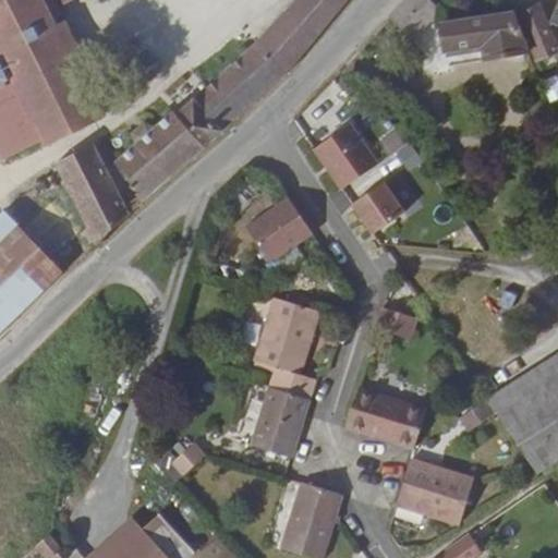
[(0,0),(0,45),(47,140),(49,143),(105,117),(71,50),(83,44),(62,0),(0,0)]
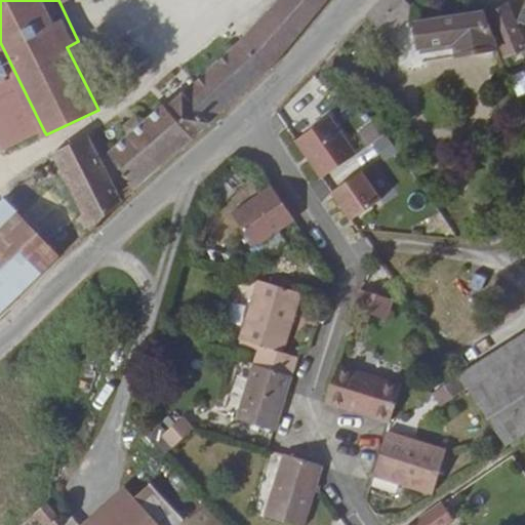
[(326,0),(277,0),(241,41),(169,102),(166,99),(149,113),(140,109),(127,119),(130,130),(108,150),(135,189),(251,85),(275,63),(326,0)]
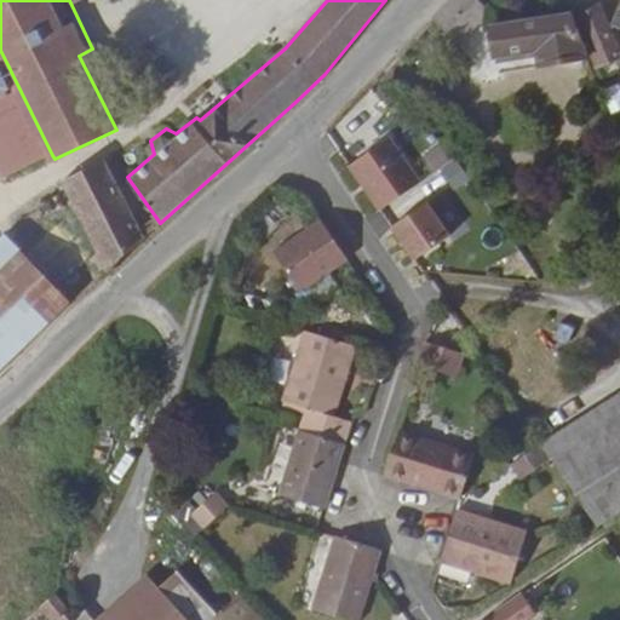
[(492,6),(484,0),(476,0),(487,11),(492,6)]
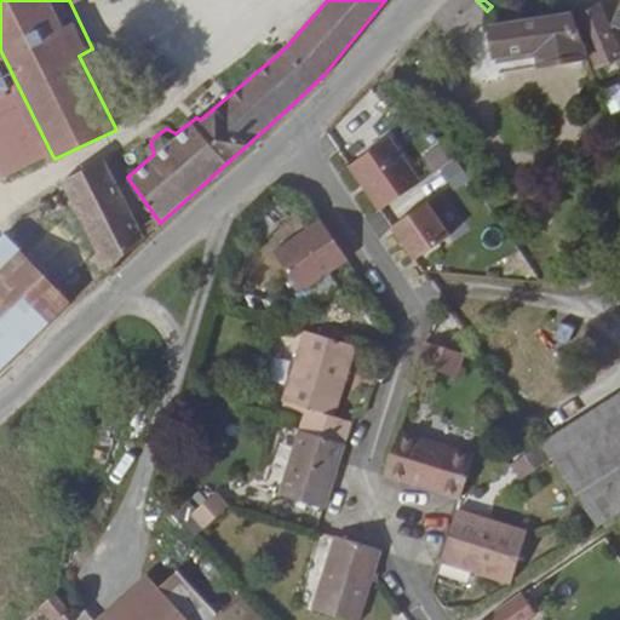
[(619,36),(616,29),(606,5),(579,15),(603,79),(619,73),(619,36)]
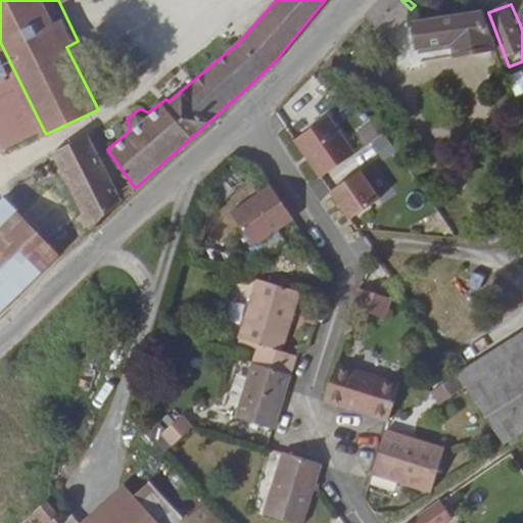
[(450,67),(498,62),(482,10),(418,16),(422,53),(449,51),(450,67)]
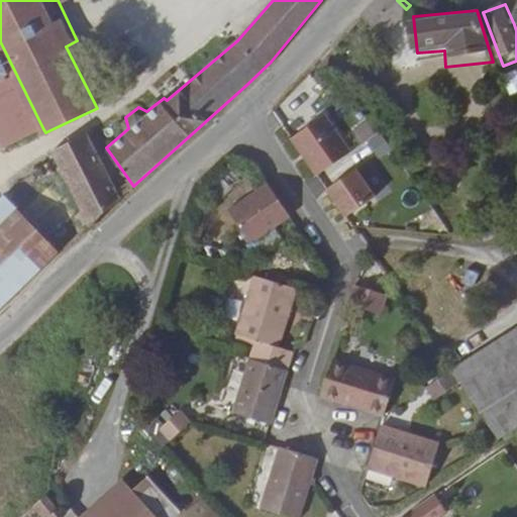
[(356,21),(375,40),(379,36),(363,15),(356,21)]
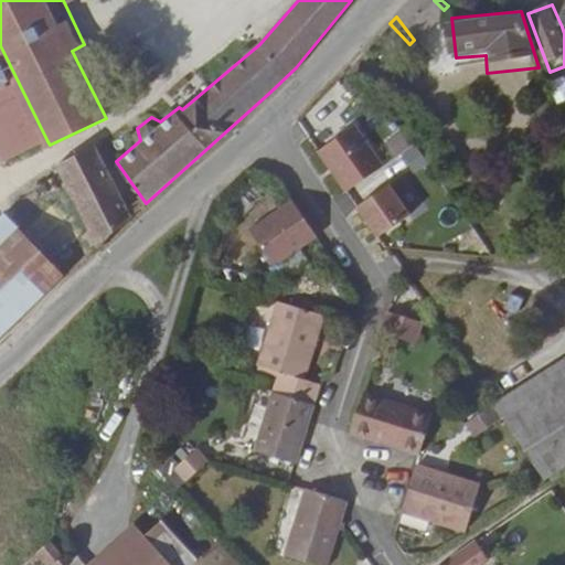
[(0,156),(3,162),(48,141),(0,45),(0,156)]
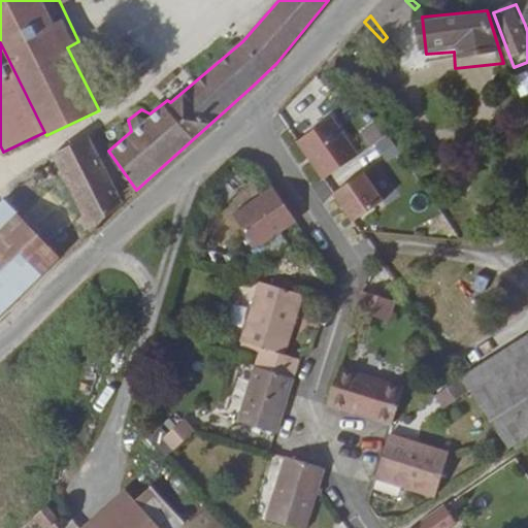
[(332,118),(298,139),(324,178),(358,156),(332,118)]
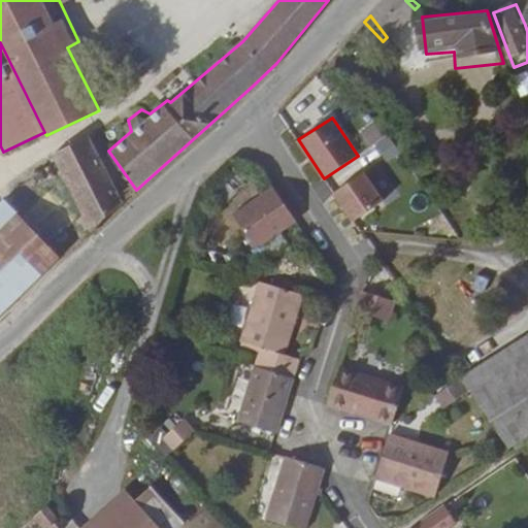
[(380,164),(397,156),(380,122),(362,130),(380,164)]
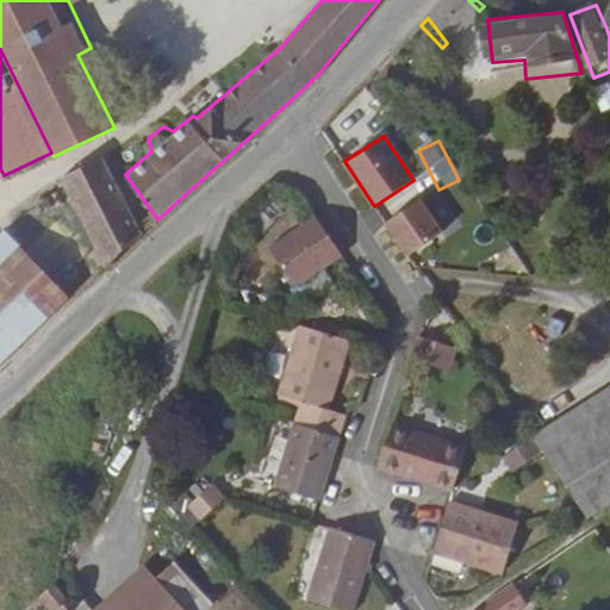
[(107,267),(142,234),(105,155),(64,175),(107,267)]
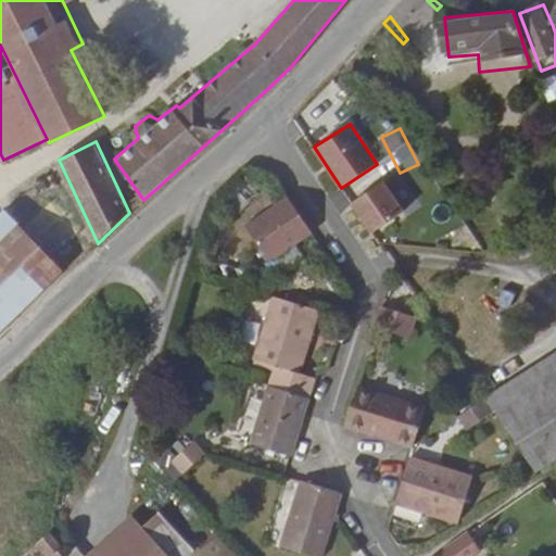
[(383,181),(352,202),(373,231),(403,211),(383,181)]
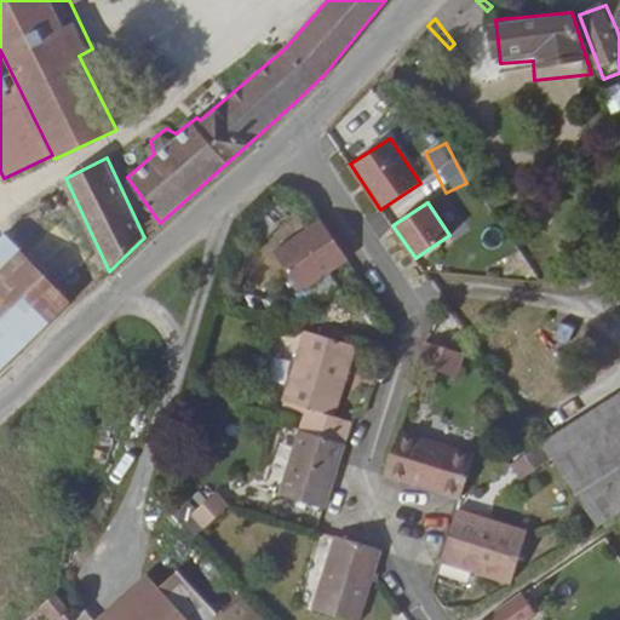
[(299,287),(348,257),(322,218),(275,248),(299,287)]
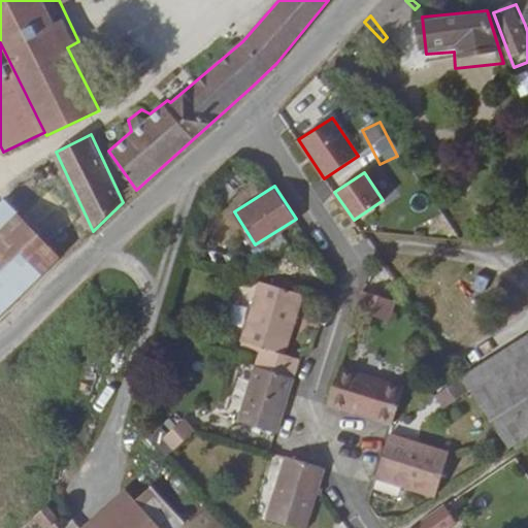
[(0,319),(61,261),(3,198),(0,201),(0,319)]
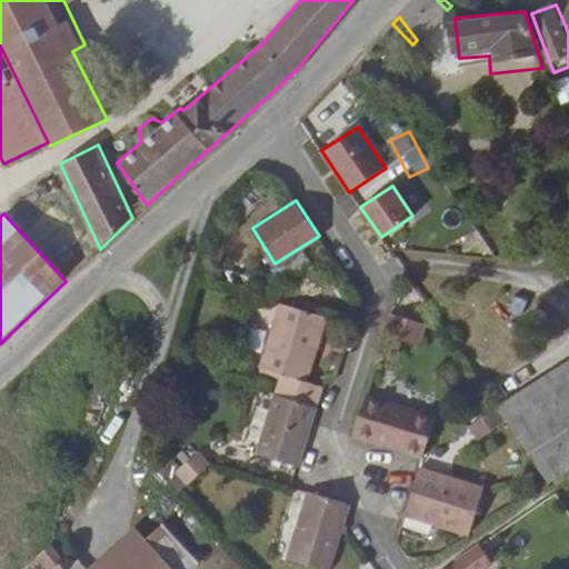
[(279,380),(271,403),(310,417),(318,393),(299,387),(320,325),(276,309),(255,371),(279,380)]
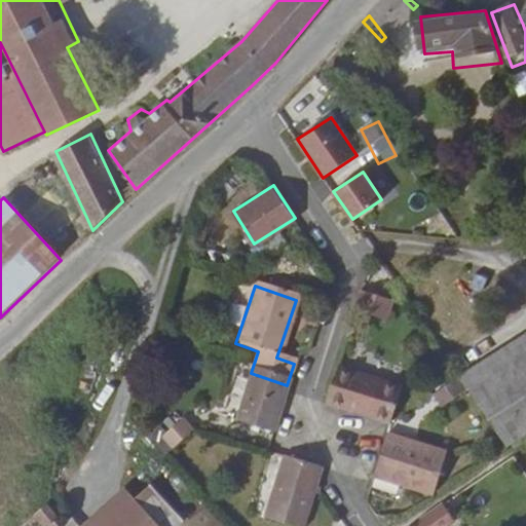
[(392,297),(362,288),(355,307),(386,317),(392,297)]
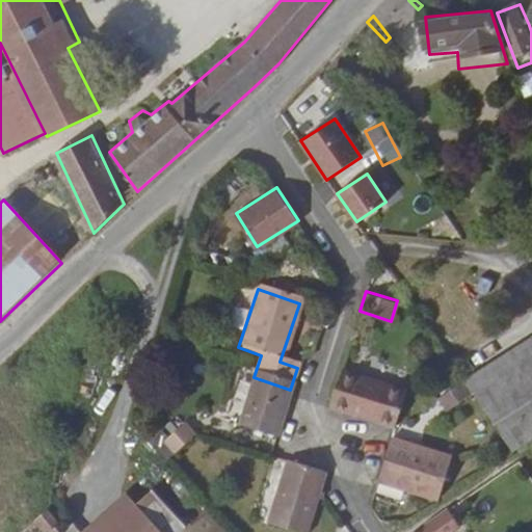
[(466,381),(474,395),(531,357),(531,330),(462,376),(466,381)]
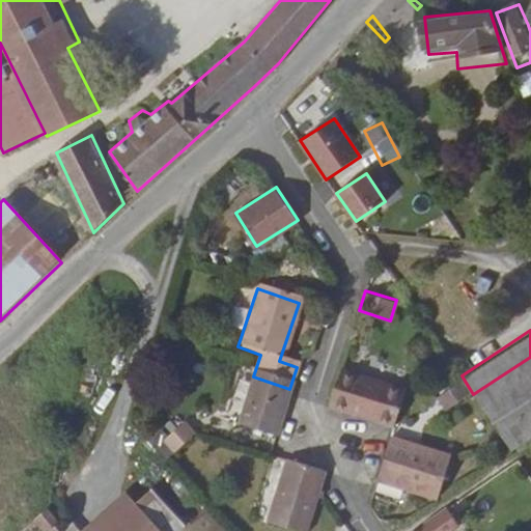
[(509,446),(530,431),(530,357),(473,394),(509,446)]
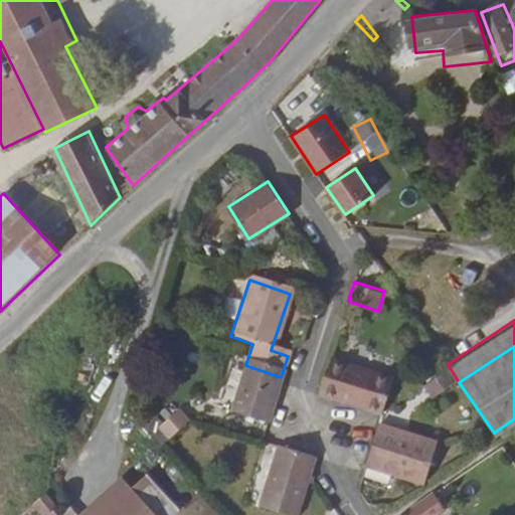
[(381,415),(392,379),(330,358),(317,394),(381,415)]
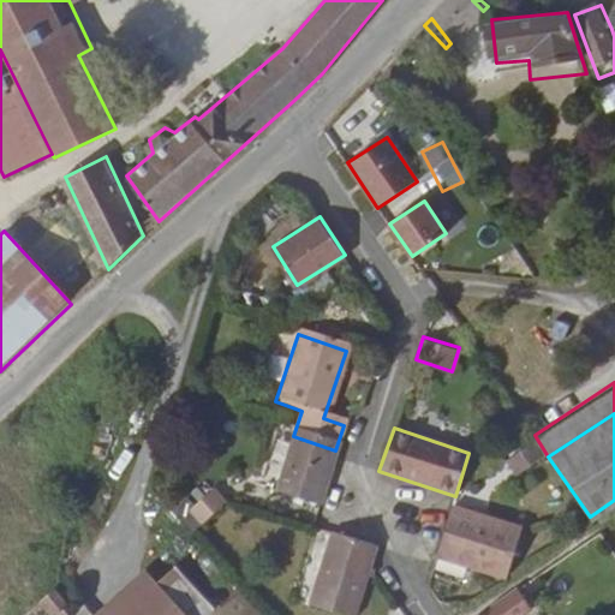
[(335,451),(293,436),(272,500),(314,513),(335,451)]
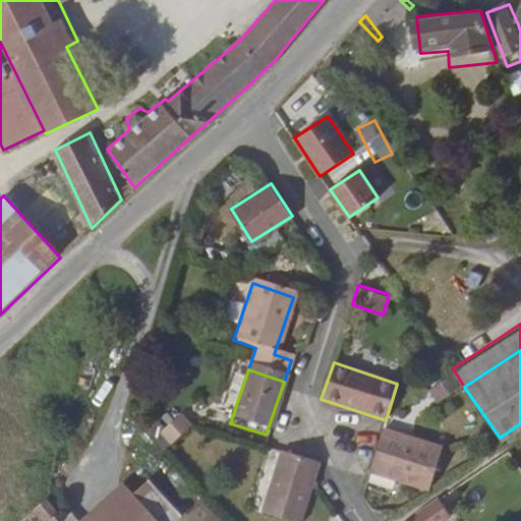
[(428,392),(438,403),(464,387),(456,373),(428,392)]
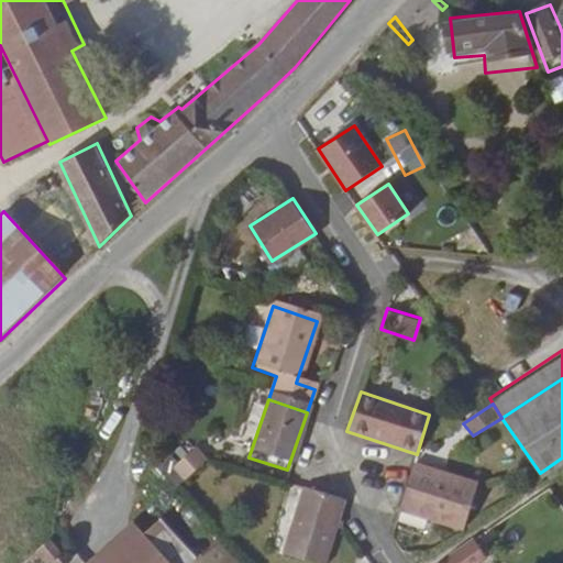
[(200,468),(187,455),(166,473),(179,487),(200,468)]
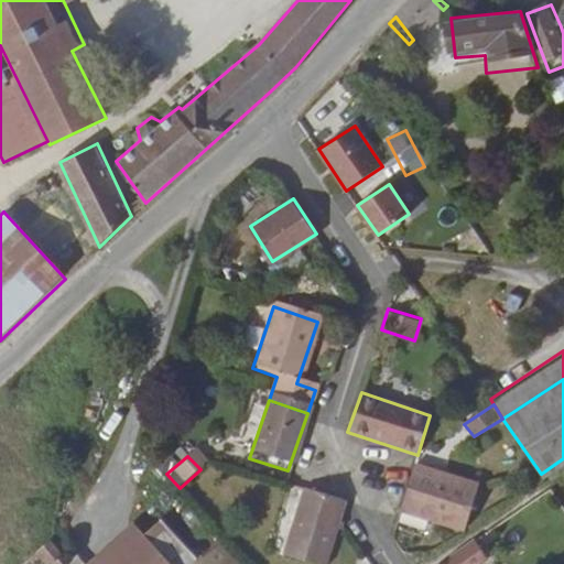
[(478,486),(414,465),(399,511),(465,532),(478,486)]
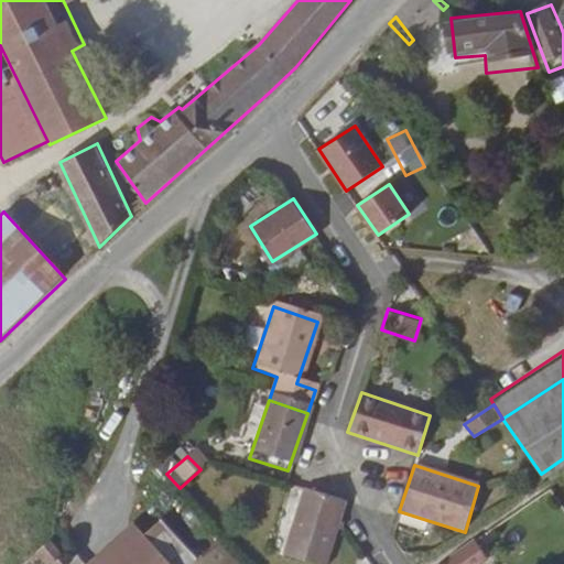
[(338,511),(300,498),(278,563),(321,563),(332,532),(338,511)]
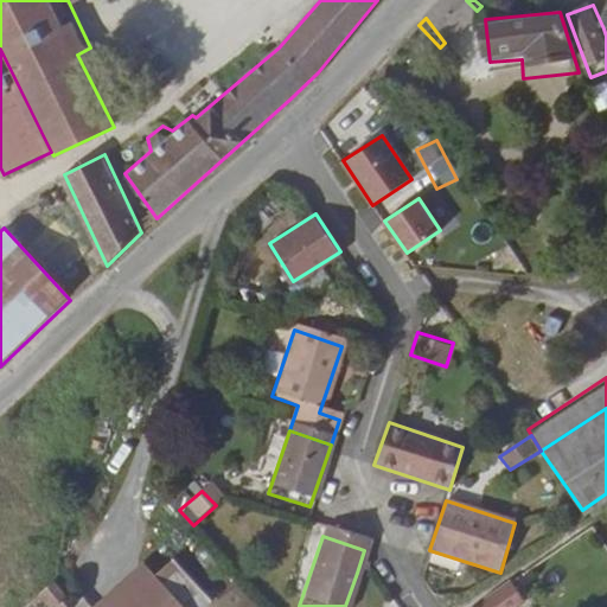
[(171,606),(139,572),(101,606),(171,606)]
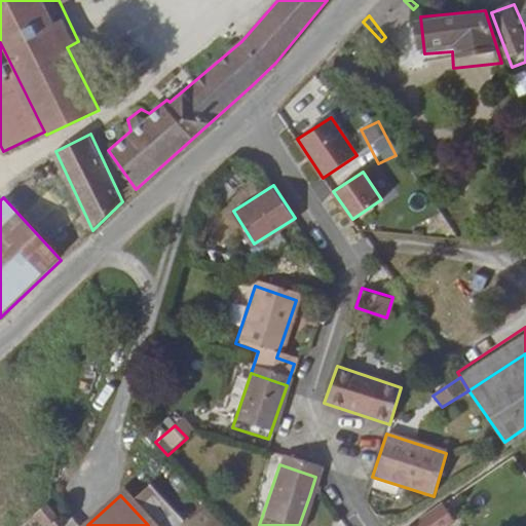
[(49,506),(37,519),(43,525),(55,525),(62,520),(49,506)]
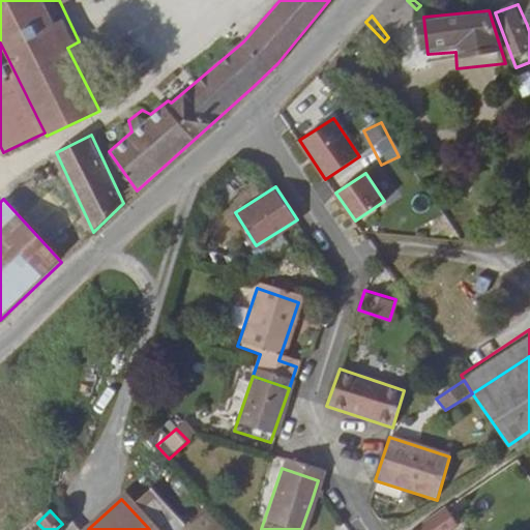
[(454,529),(458,528),(447,511),(424,525),(417,529),(454,529)]
